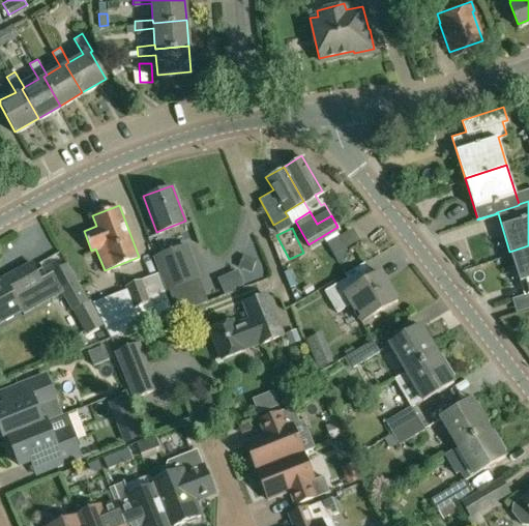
[(187,240),(181,242),(152,254),(166,289),(168,288),(176,310),(207,298),(199,276),(201,275),(187,240)]
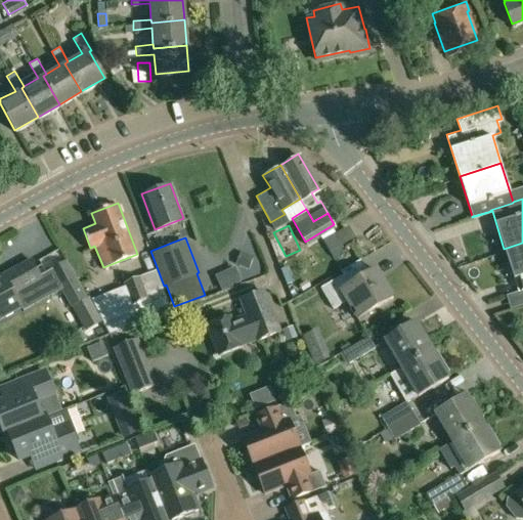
[(329,250),(333,256),(344,250),(340,243),(329,250)]
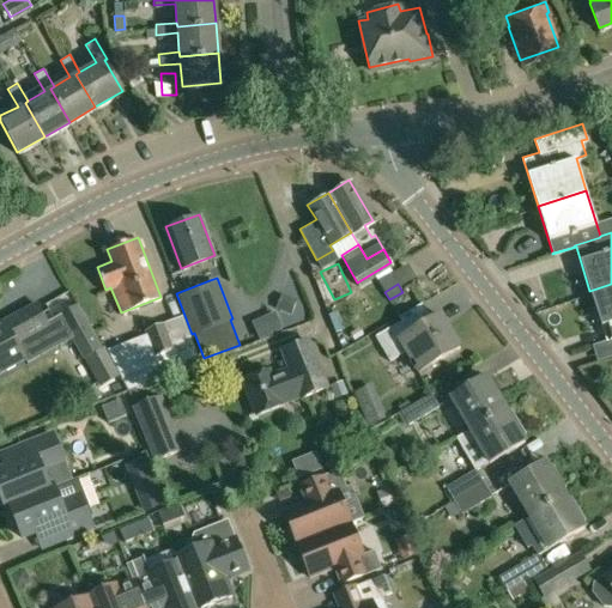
[(611,284),(589,291),(605,339),(611,335),(611,284)]
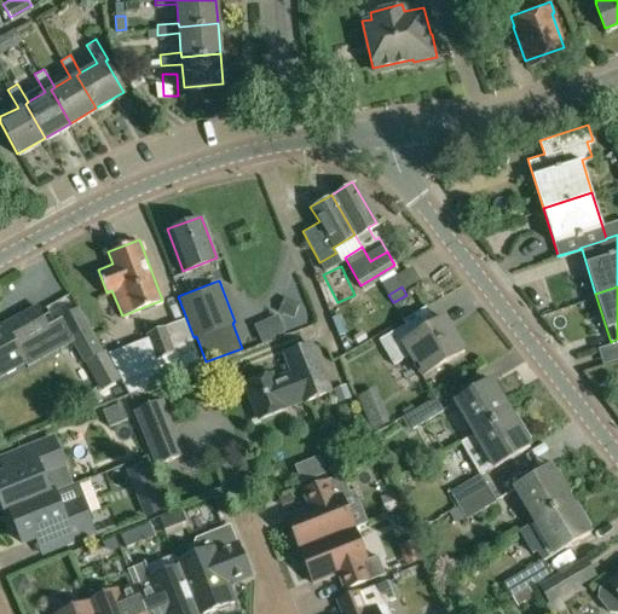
[(283,294),(277,308),(293,314),(299,300),(283,294)]
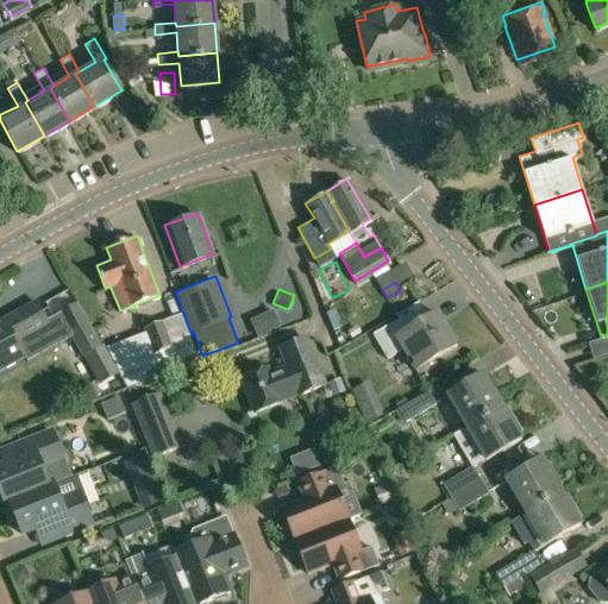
[(49,325),(36,299),(0,318),(0,367),(26,354),(19,341),(49,325)]
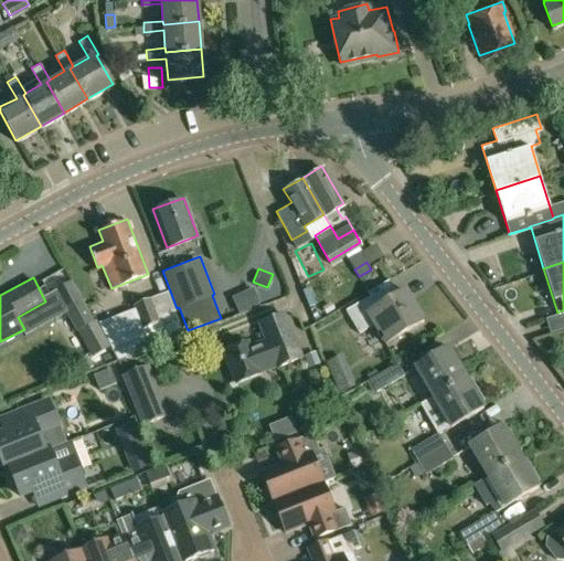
[(76,328),(94,319),(71,278),(53,288),(76,329),(76,328)]
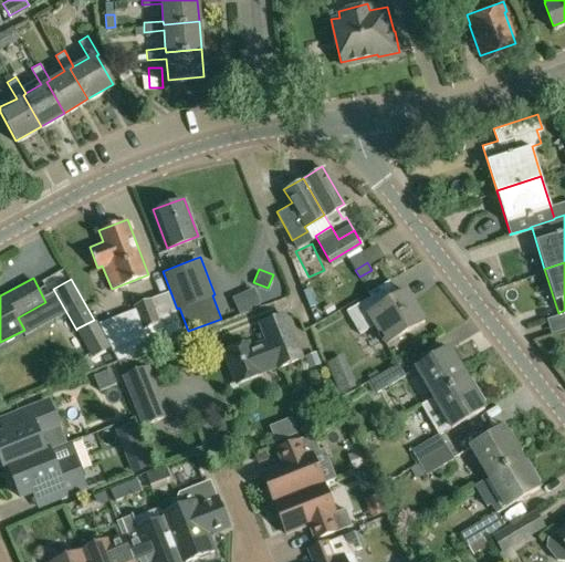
[(405,289),(390,297),(384,285),(369,293),(370,294),(346,309),(359,331),(374,322),(386,342),(424,320),(405,289)]
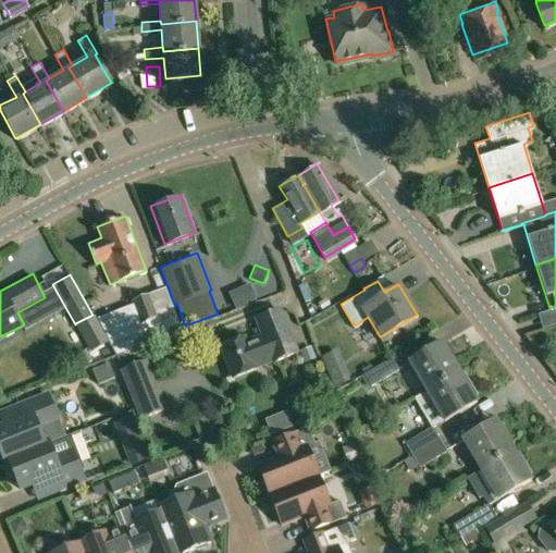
[(164,285),(130,299),(131,303),(97,316),(110,339),(116,352),(181,327),(164,285)]
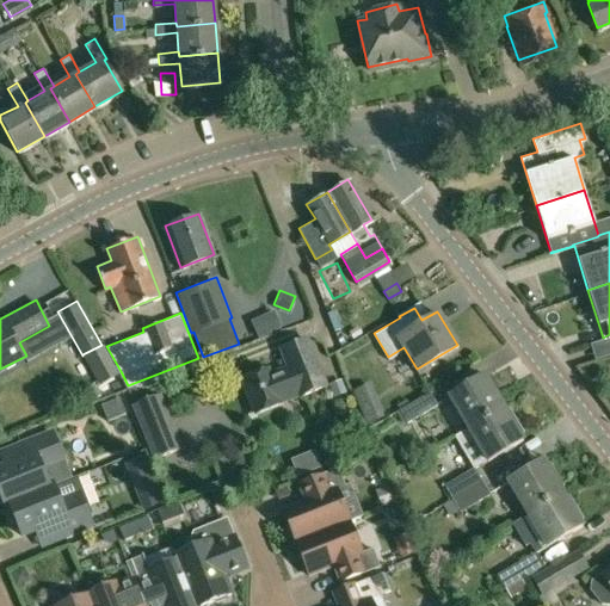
[(326,383),(307,338),(281,348),(287,364),(269,370),(267,366),(240,377),(254,412),(282,401),(281,400),(297,393),(299,395),(326,383)]
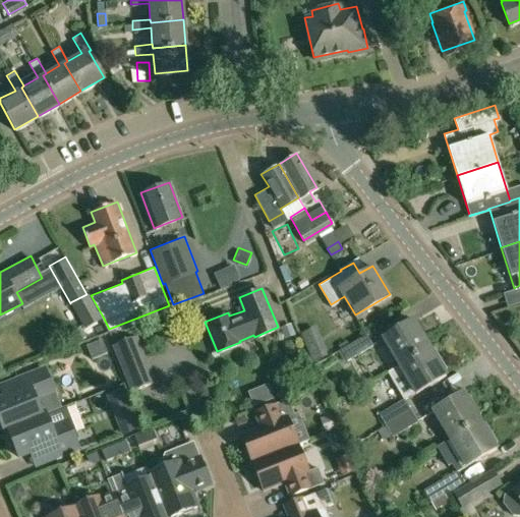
[(87,294),(70,302),(84,327),(103,317),(91,295),(89,292),(87,294)]
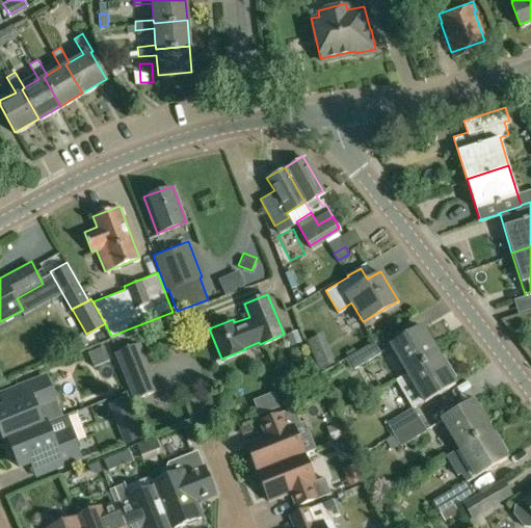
[(382,349),(397,376),(406,372),(437,353),(421,324),(390,343),(391,345),(382,349)]
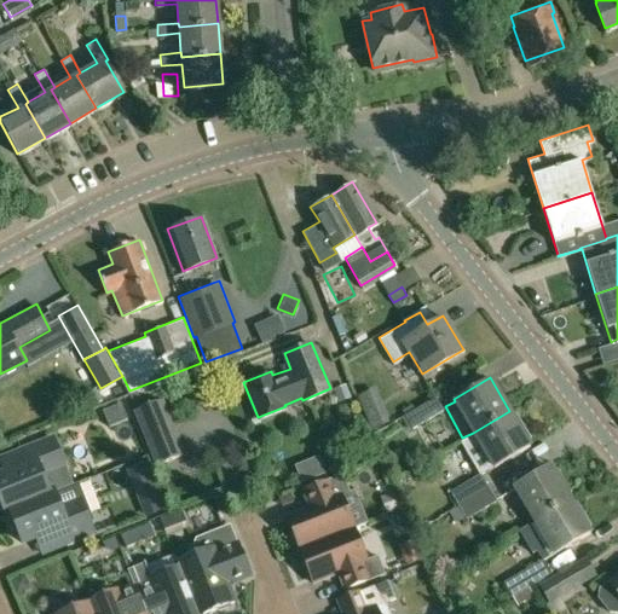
[(331,386),(338,400),(350,394),(345,381),(331,386)]
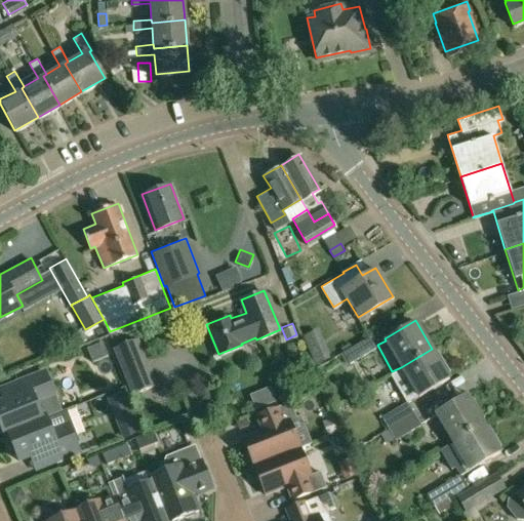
[(301,333),(314,362),(330,355),(316,327),(301,333)]
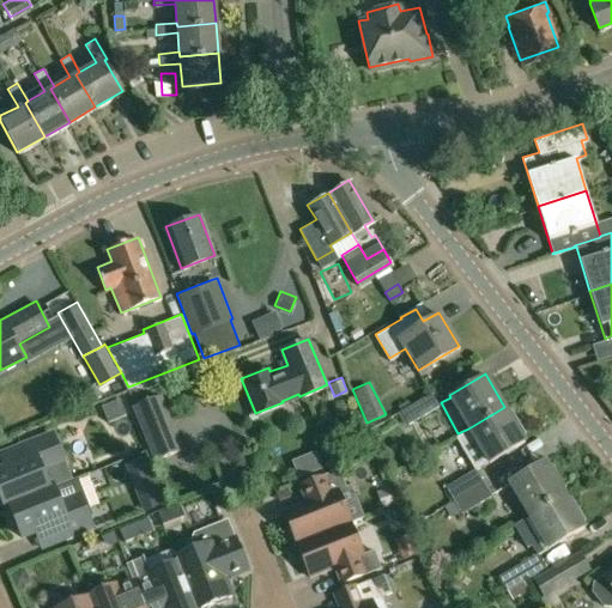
[(84,388),(90,399),(100,394),(94,383),(84,388)]
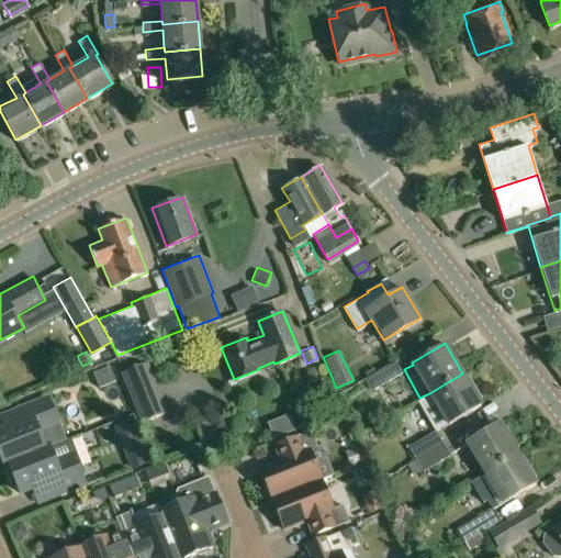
[(130,367),(126,358),(124,354),(123,354),(116,356),(119,360),(122,370),(130,367)]
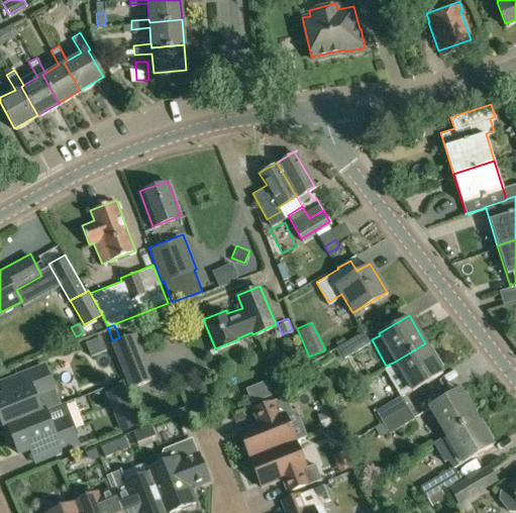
[(363,329),(348,337),(337,344),(343,355),(370,340),(363,329)]
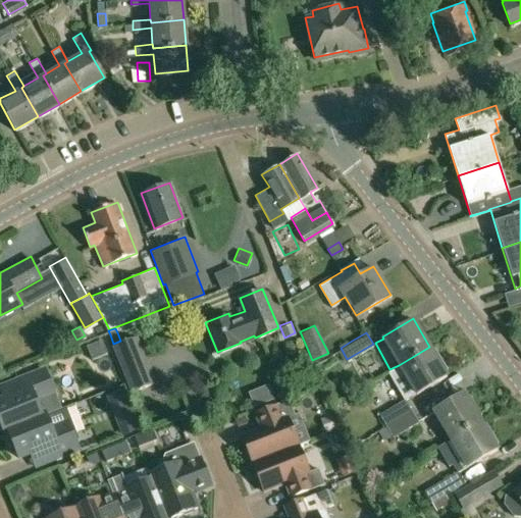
[(137,334),(120,341),(113,344),(111,345),(131,391),(156,380),(137,334)]
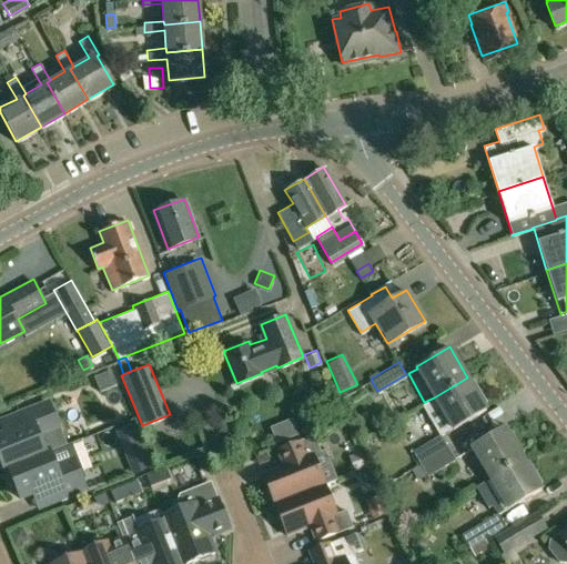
[(92,374),(98,390),(117,382),(110,368),(92,374)]
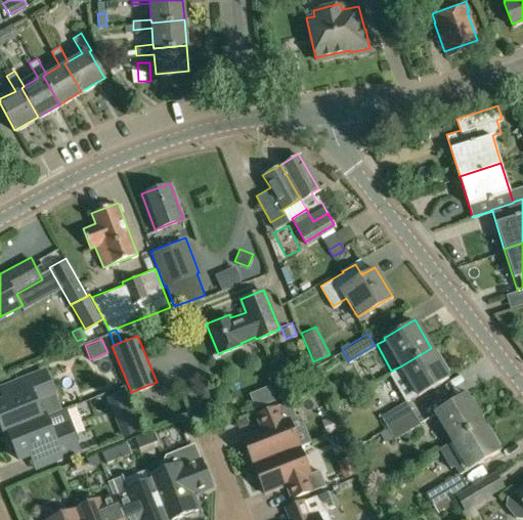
[(389,372),(405,399),(406,398),(406,399),(417,393),(417,394),(447,376),(431,348),(400,366),(391,371),(389,372)]
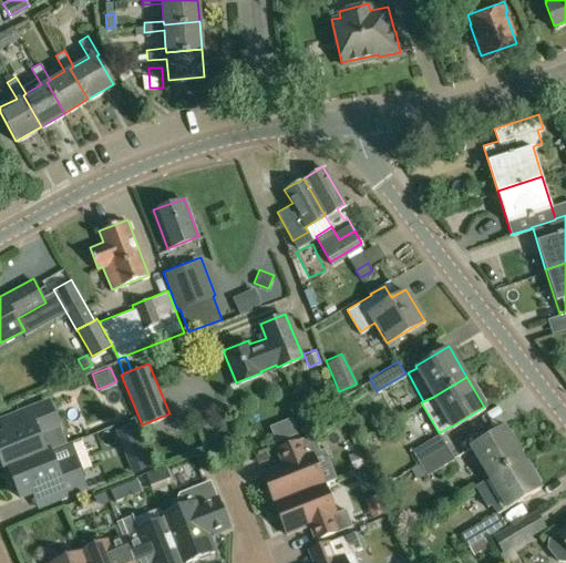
[(0,458),(3,467),(49,449),(49,448),(44,449),(38,433),(59,426),(49,399),(0,418),(0,421),(4,432),(0,433),(0,458)]
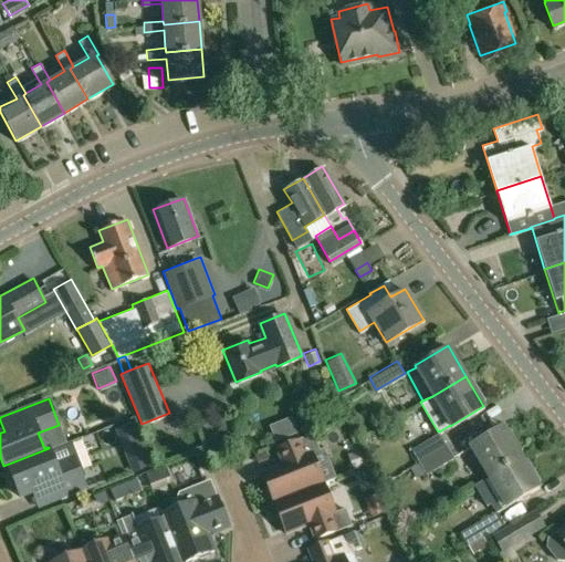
[(470,445),(488,475),(488,476),(521,456),(503,425),(470,445)]
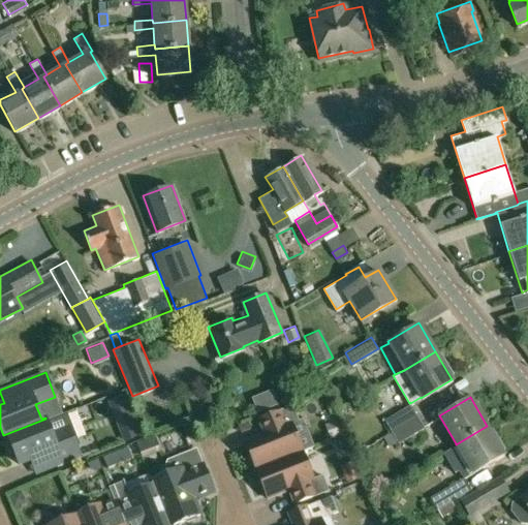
[(417,414),(410,403),(410,402),(409,403),(383,418),(391,430),(417,414)]
